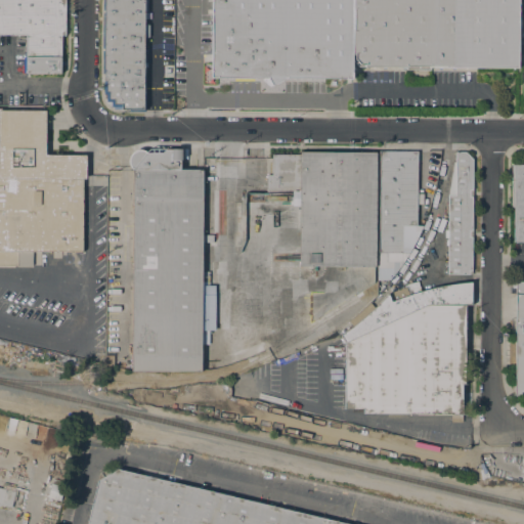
[(26,35),(0,35),(0,0),(64,0),(64,36),(60,36),(60,56),(62,56),(62,76),(54,76),(54,73),(26,73),(26,35)]
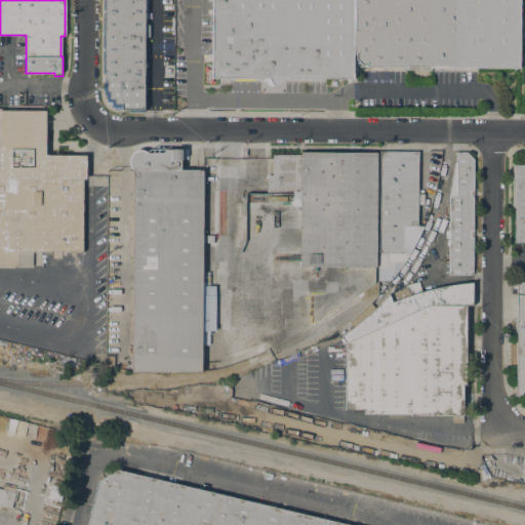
[(144,110),(129,110),(121,110),(121,107),(121,105),(114,104),(114,99),(109,99),(109,92),(106,92),(106,81),(104,81),(104,74),(104,51),(104,48),(104,14),(104,10),(104,0),(144,0),(144,88),(144,110)]
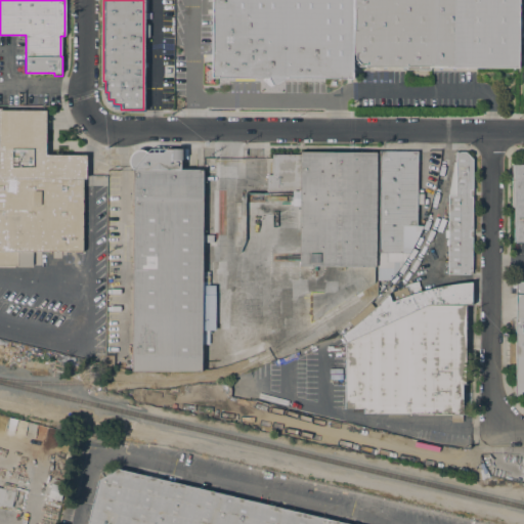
[(352,0),(352,60),(352,79),(286,78),(271,86),(267,78),(211,78),(211,0),(352,0)]
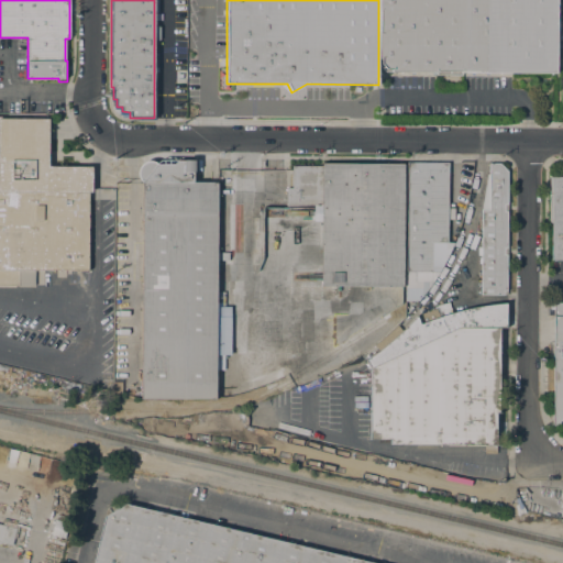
[(556,0),(556,73),(461,73),(461,76),(437,75),(437,73),(385,72),(378,65),(378,0),(556,0)]
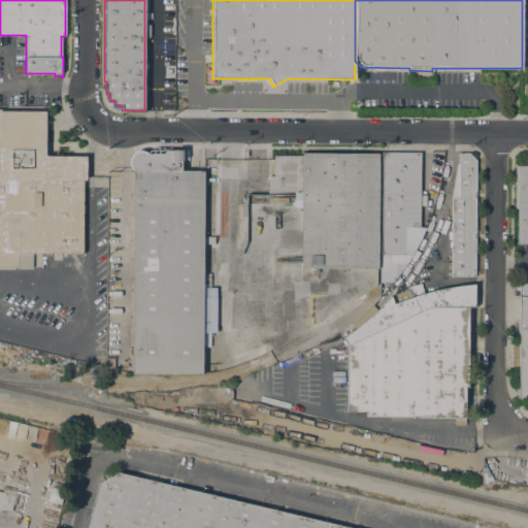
[(122,107),(122,105),(114,104),(114,100),(109,100),(109,93),(106,93),(106,81),(104,81),(104,95),(106,95),(106,102),(111,102),(111,107),(122,107)]
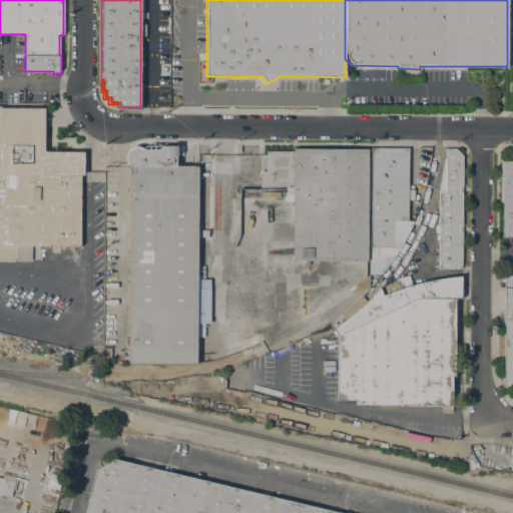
[(140,86),(142,86),(142,109),(126,109),(126,107),(140,107),(140,86)]
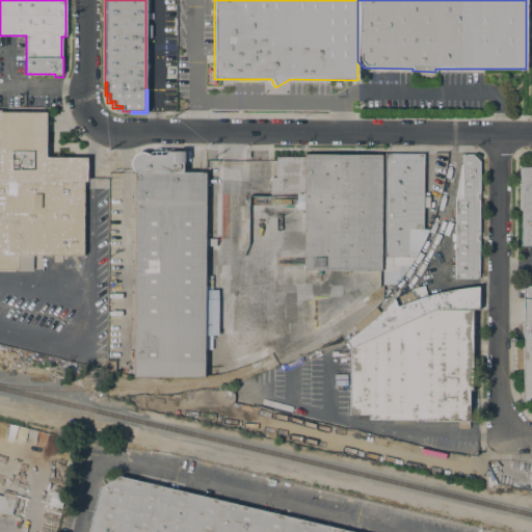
[(33,256),(32,270),(0,269),(0,111),(47,112),(46,157),(87,158),(86,182),(84,182),(82,256),(33,256)]
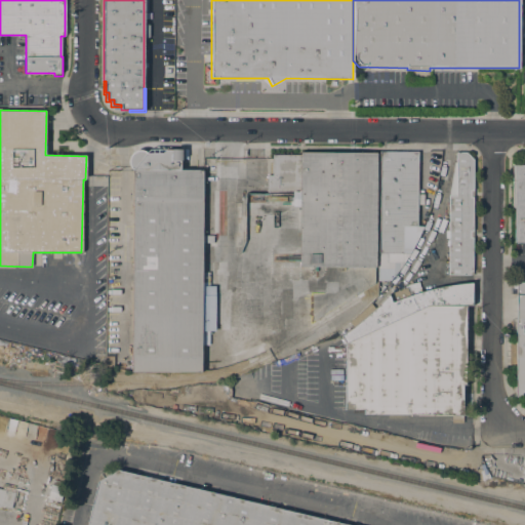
[(147,153),(150,150),(180,150),(180,170),(202,170),(201,370),(201,372),(132,372),(132,360),(130,360),(130,348),(132,348),(132,169),(128,165),(127,161),(129,155),(133,151),(137,150),(143,150),(144,151),(147,153)]
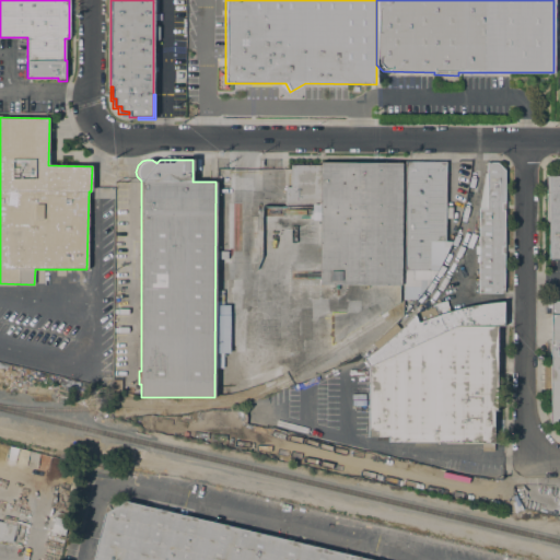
[(405,162),(445,162),(445,241),(429,241),(429,270),(424,278),(404,278),(405,162)]
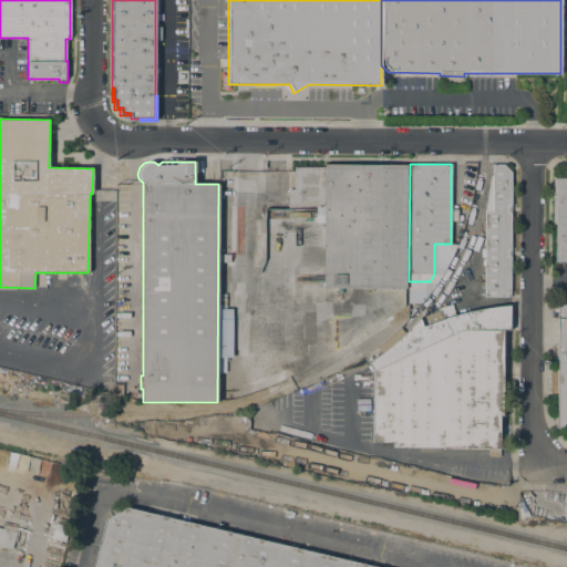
[(492,176),(493,176),(493,164),(503,164),(511,173),(509,297),(484,297),(484,215),(484,212),(491,175),(492,176)]
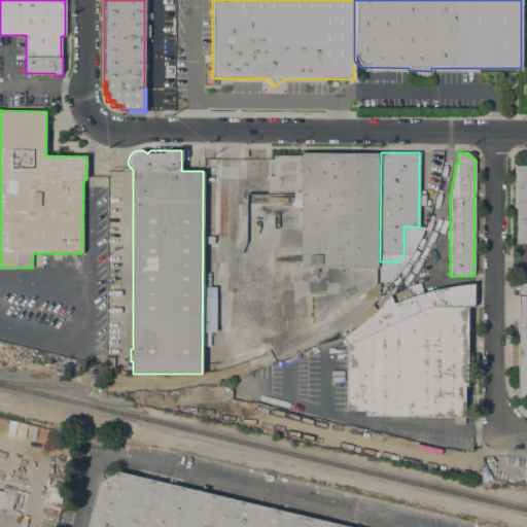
[(293,195),(268,195),(268,176),(273,176),(273,155),(301,155),(301,153),(377,153),(377,268),(313,268),(313,278),(301,278),(301,207),(293,207),(293,195)]
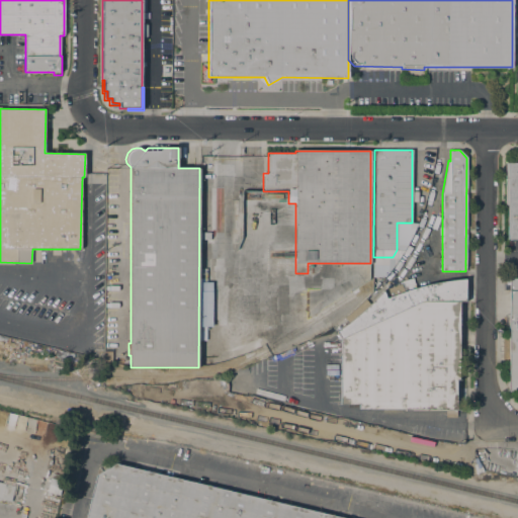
[(507,205),(506,205),(506,163),(517,163),(517,239),(507,239),(507,205)]
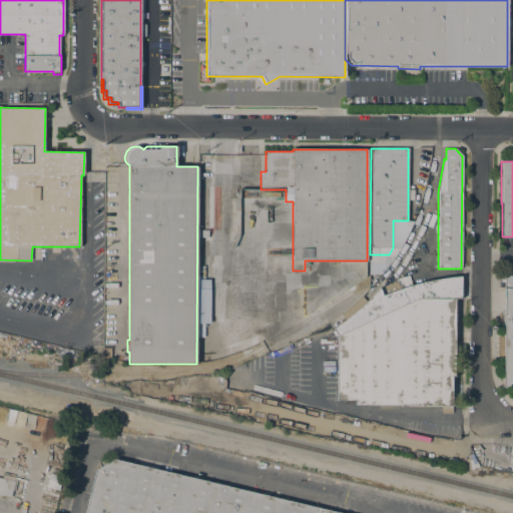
[(512,388),(503,388),(504,276),(512,276),(512,388)]
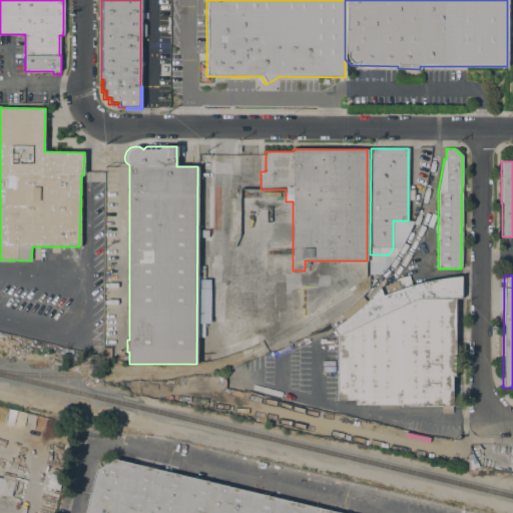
[(461,299),(461,277),(446,278),(425,282),(412,285),(400,289),(398,281),(380,288),(369,299),(367,302),(362,297),(341,315),(346,320),(333,329),(337,335),(418,298),(455,299),(461,299)]
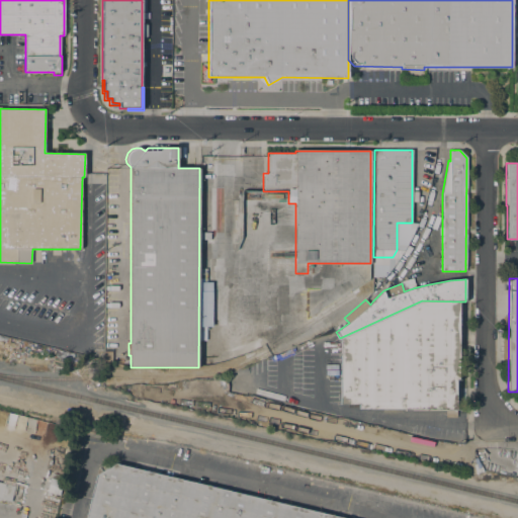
[(340,338),(422,300),(459,301),(458,380),(456,380),(455,418),(446,418),(446,409),(359,409),(359,404),(340,404),(340,338)]
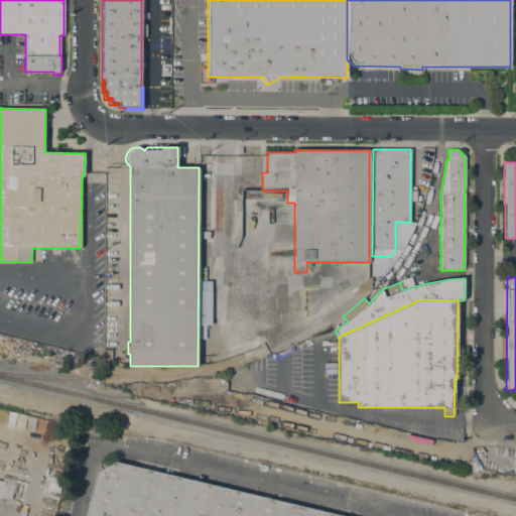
[(246,382),(246,390),(234,390),(234,389),(233,389),(233,387),(234,387),(234,385),(233,385),(233,383),(234,383),(234,382),(246,382)]
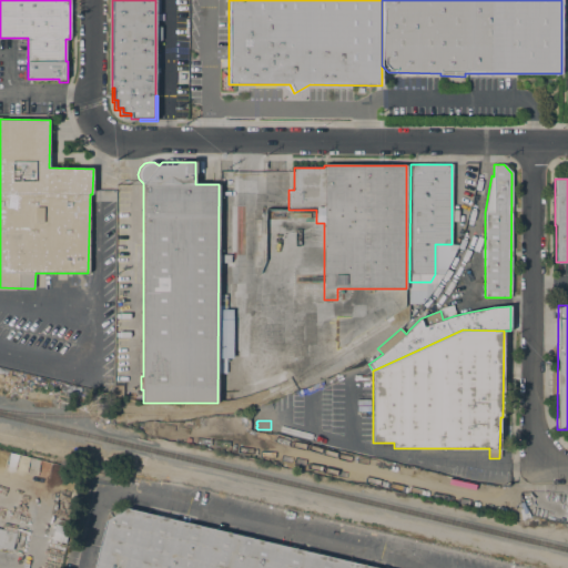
[(94,567),(104,520),(127,508),(368,567),(94,567)]
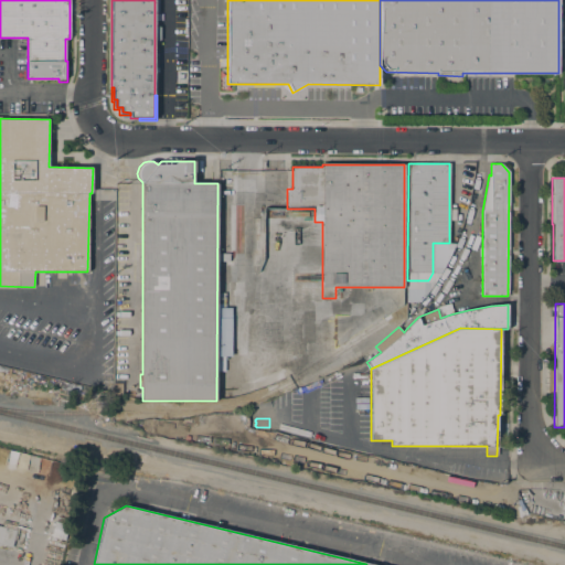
[(67,520),(66,525),(68,525),(64,545),(56,543),(57,539),(51,537),(55,522),(56,516),(67,520)]
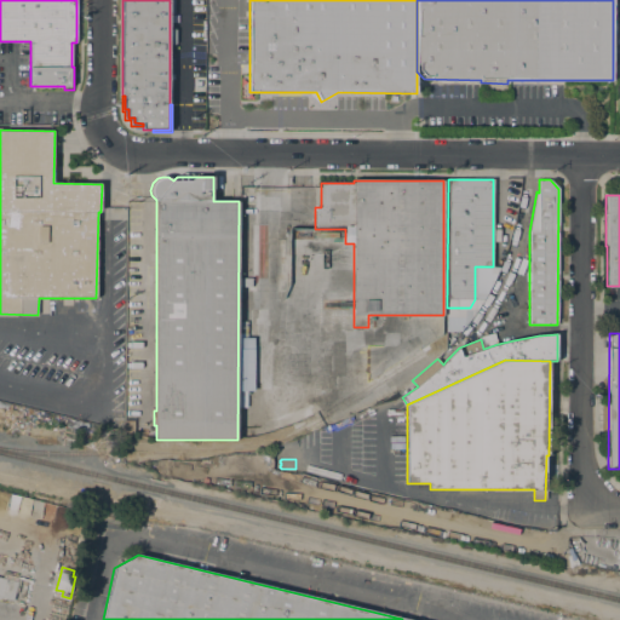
[(0,578),(17,583),(13,601),(0,598),(0,578)]
